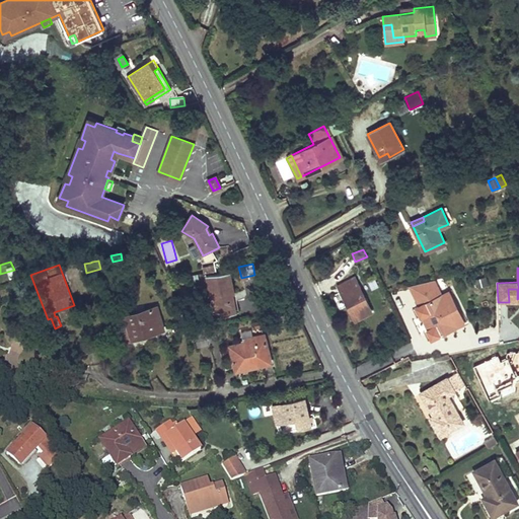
[(238,312),(235,296),(232,284),(230,273),(208,277),(216,316),(223,315),(232,313),(238,312)]
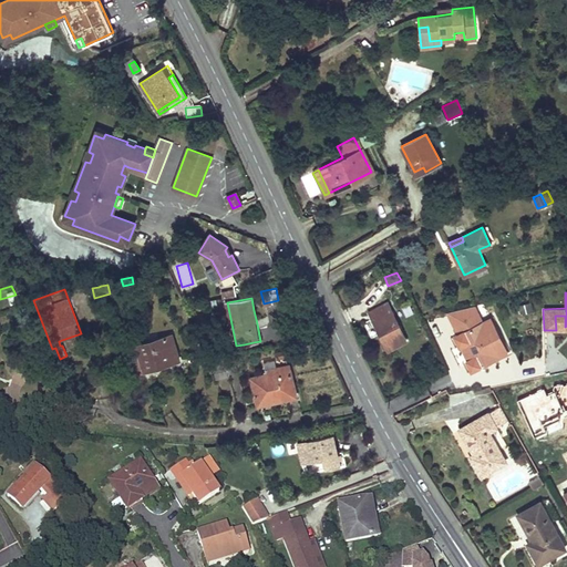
[(378,316),(372,318),(388,349),(406,340),(387,302),(373,309),(378,316)]
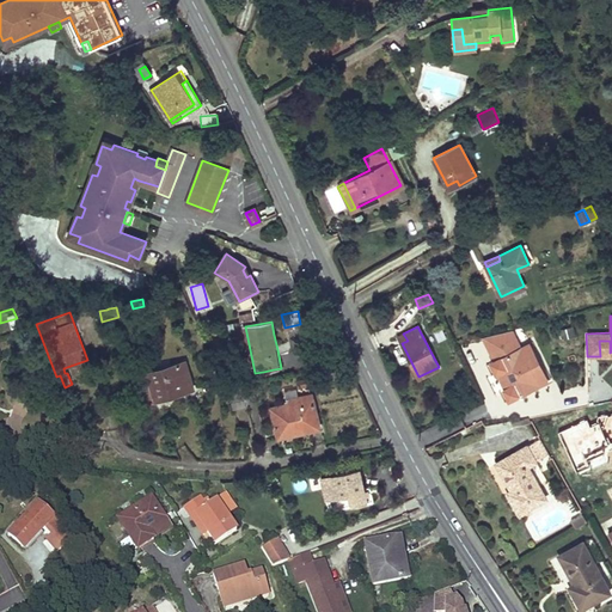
[(514,328),(483,336),(494,360),(489,361),(495,372),(499,371),(507,386),(502,387),(508,399),(542,383),(537,373),(545,369),(537,352),(528,355),(524,346),(514,328)]
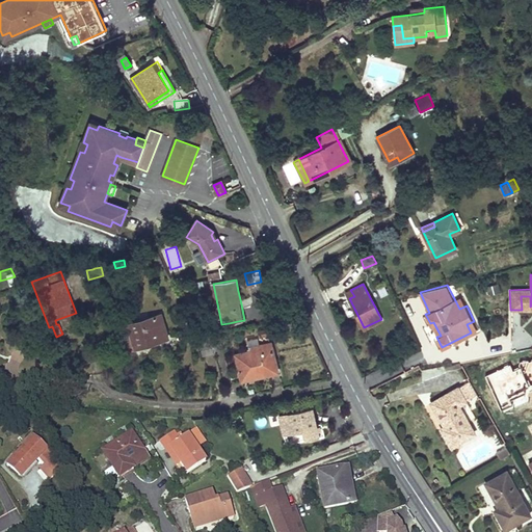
[(521,296),(522,310),(531,310),(531,306),(530,307),(530,297),(529,296),(521,296)]
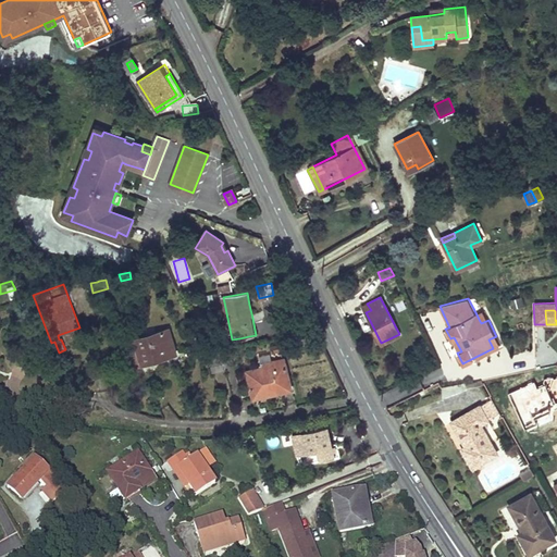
[(489,320),(484,311),(477,314),(481,323),(489,320)]
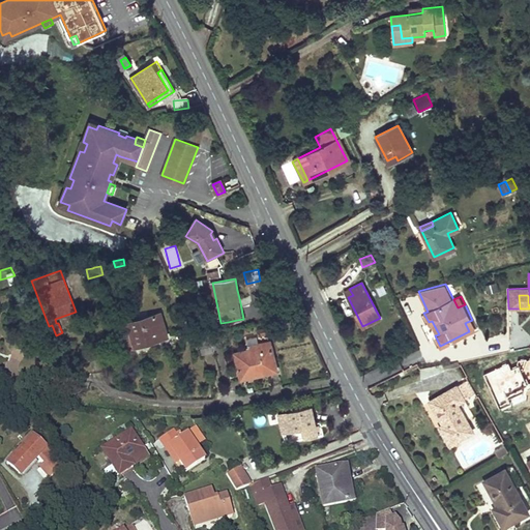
[(497,305),(491,308),(495,315),(500,312),(497,305)]
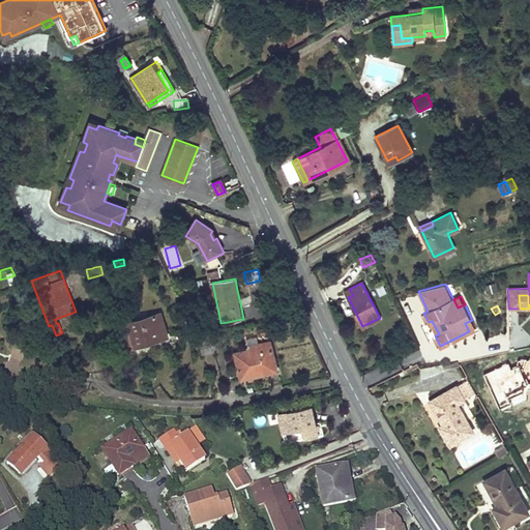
[(153,342),(151,335),(166,330),(160,314),(128,324),(131,334),(123,336),(127,349),(153,342)]
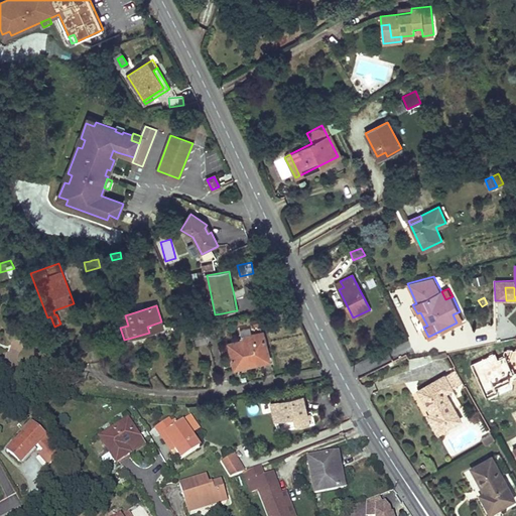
[(464,319),(460,311),(453,314),(457,323),(464,319)]
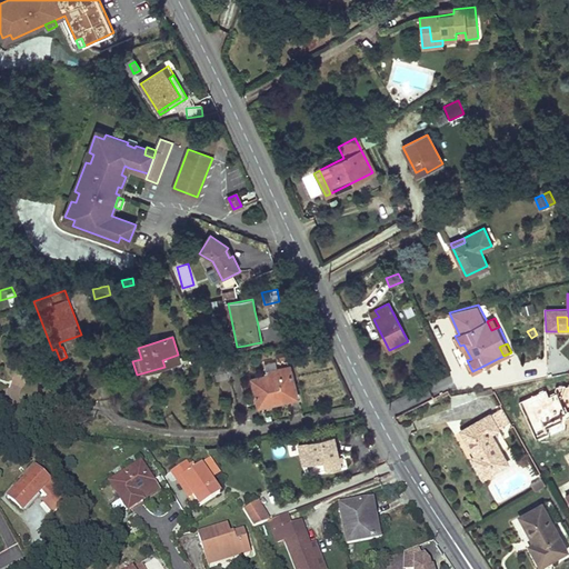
[(471,359),(463,345),(460,346),(467,360),(471,359)]
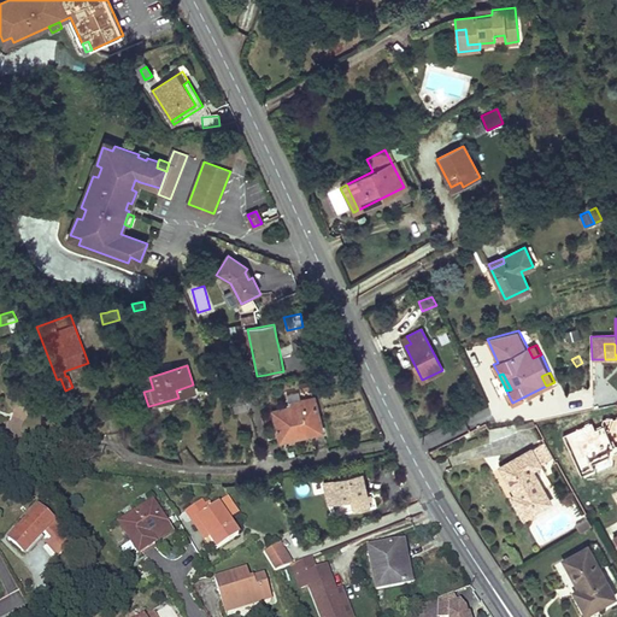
[(193,385),(176,391),(178,398),(195,393),(193,385)]
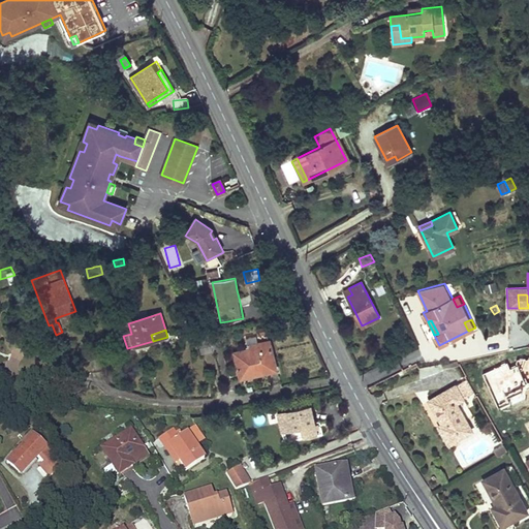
[(257,345),(256,338),(245,340),(248,350),(258,348),(257,345)]
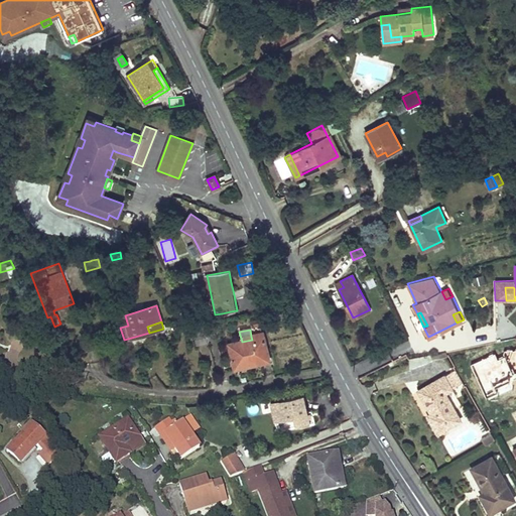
[(15,369),(48,349),(37,332),(4,352),(15,369)]
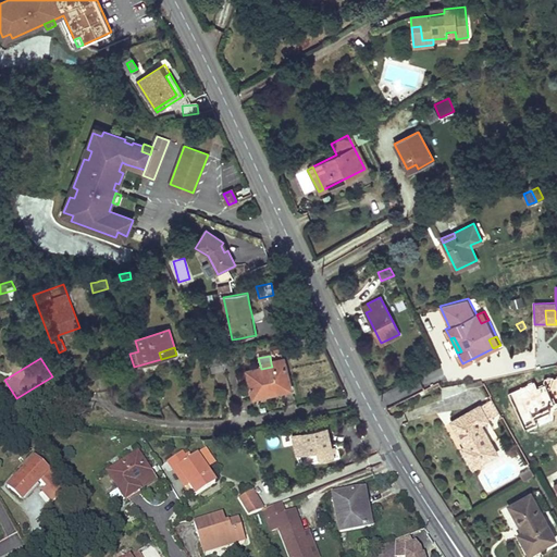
[(272,367),(261,369),(246,373),(254,399),(262,397),(261,394),(277,390),(279,393),(291,390),(283,360),(271,363),(272,367)]
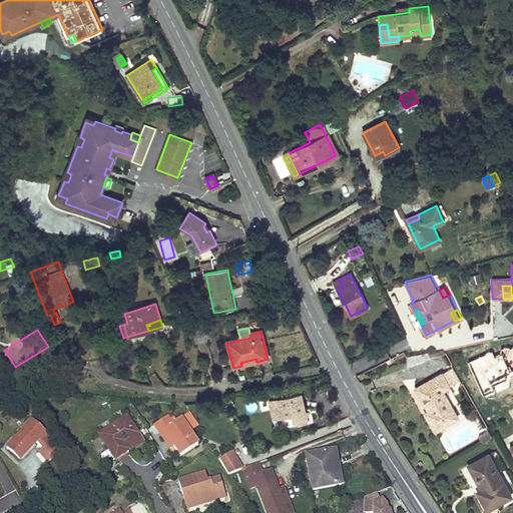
[(452,367),(450,368),(457,381),(460,379),(452,367)]
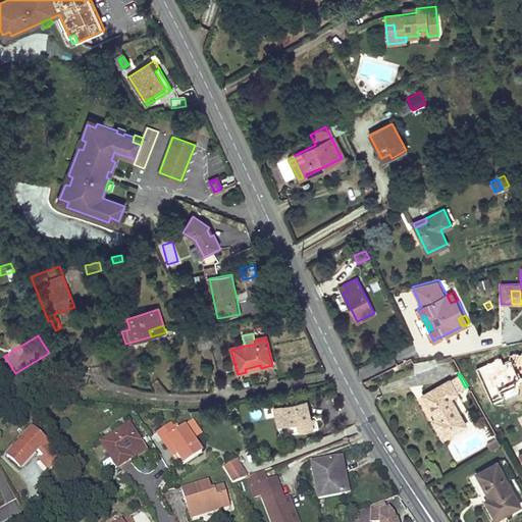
[(465,387),(458,374),(423,395),(436,417),(431,419),(442,437),(465,424),(449,397),(465,387)]
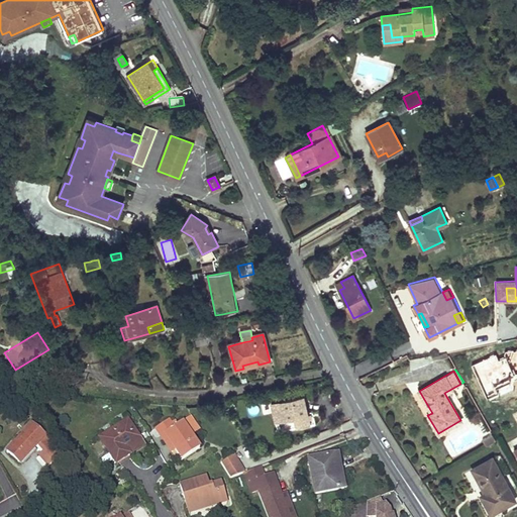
[(303,395),(271,402),(275,421),(294,417),(296,427),(310,424),(303,395)]
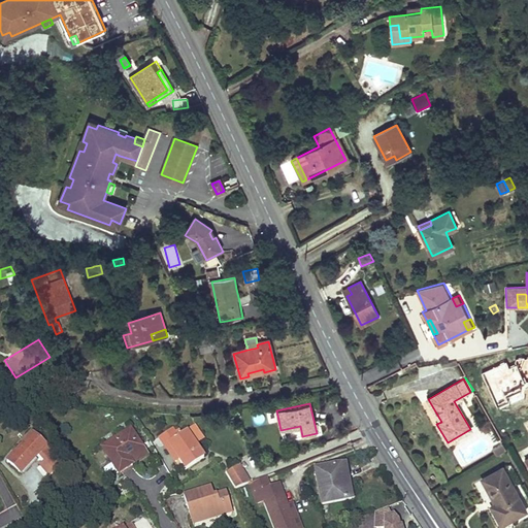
[(193,426),(186,431),(196,446),(202,440),(193,426)]
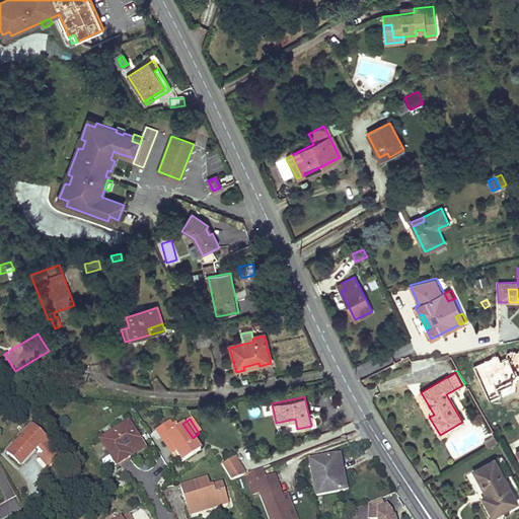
[(156,429),(166,445),(175,439),(181,448),(176,452),(182,461),(201,450),(193,438),(182,424),(178,427),(175,423),(171,425),(168,422),(156,429)]
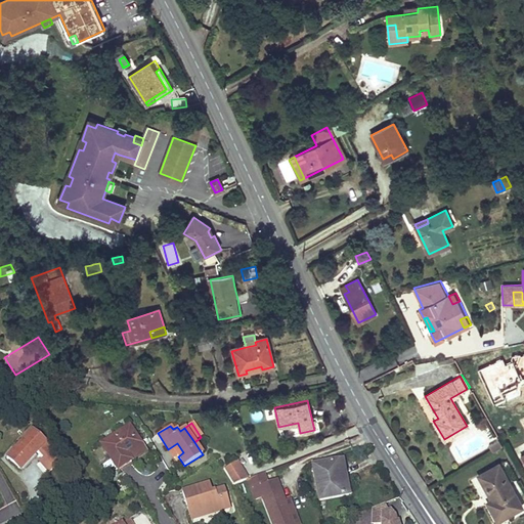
[(130,463),(126,454),(140,445),(129,427),(100,444),(117,471),(130,463)]
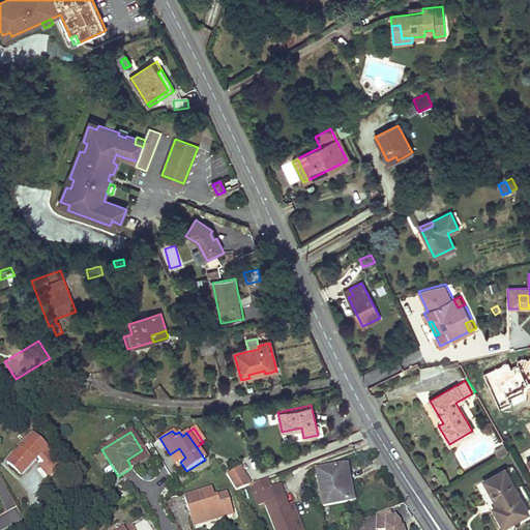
[(20,475),(37,455),(45,448),(31,436),(6,463),(20,475)]
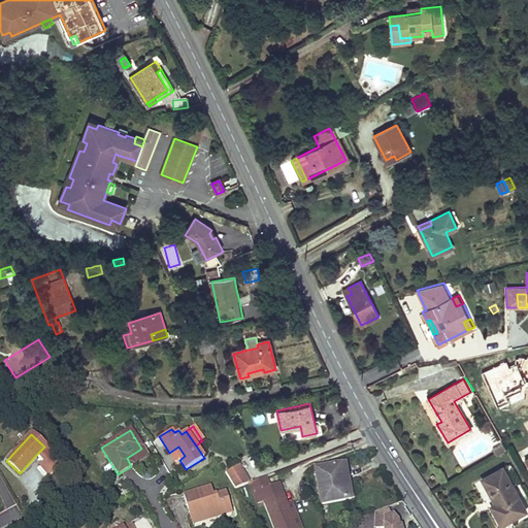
[(502,441),(493,448),(497,455),(506,450),(502,441)]
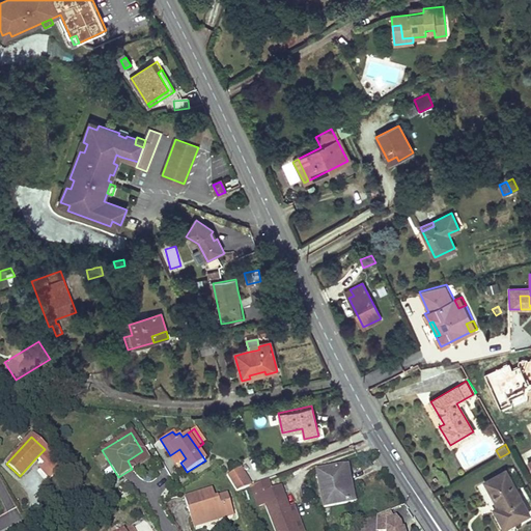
[(45,449),(37,456),(44,464),(52,456),(45,449)]
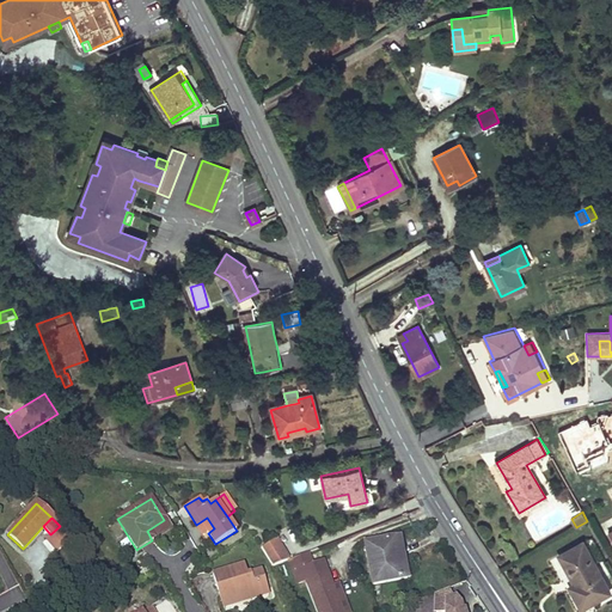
[(207,518),(196,525),(203,536),(208,533),(214,528),(207,518)]
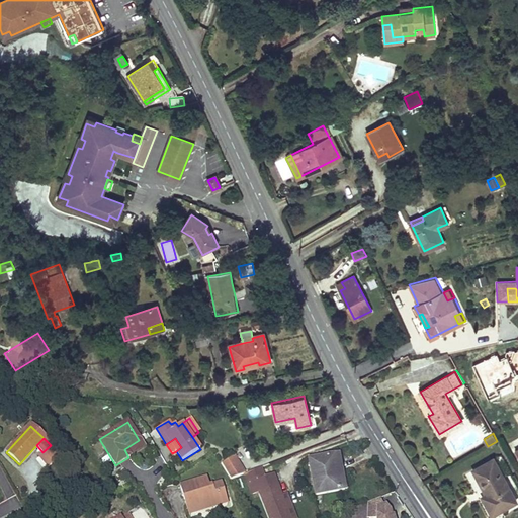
[(139,440),(124,449),(128,457),(144,447),(139,440)]
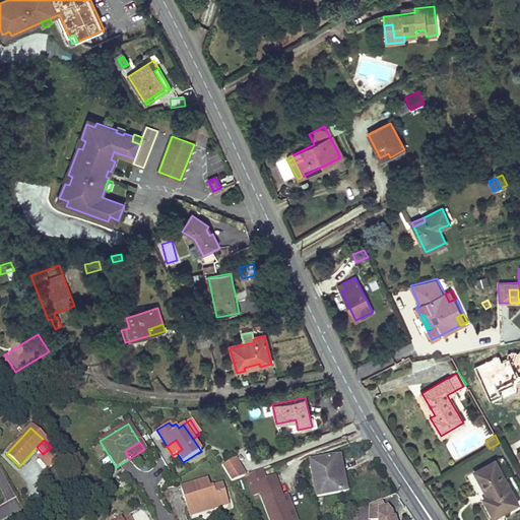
[(51,447),(43,454),(39,457),(48,469),(60,458),(51,447)]
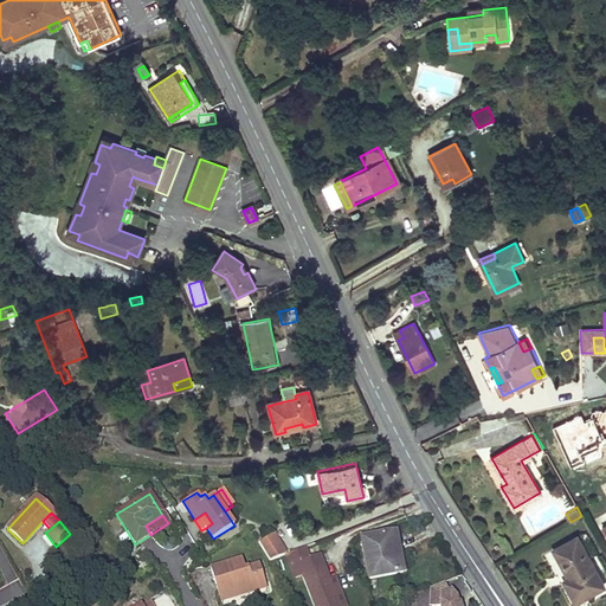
[(397,574),(394,558),(388,534),(360,539),(368,580),(397,574)]
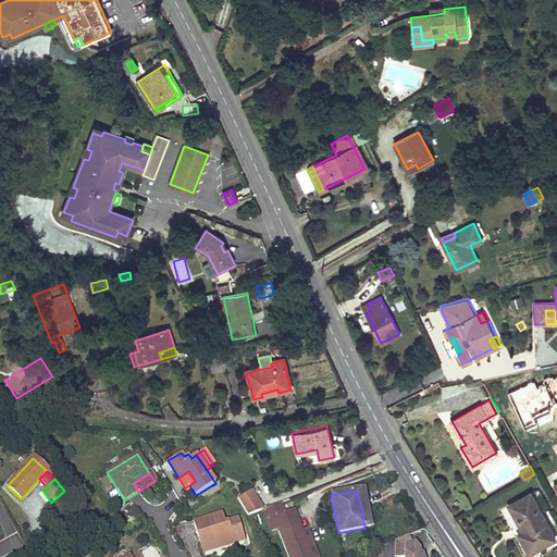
[(251,492),(238,499),(249,516),(262,510),(263,510),(251,492)]
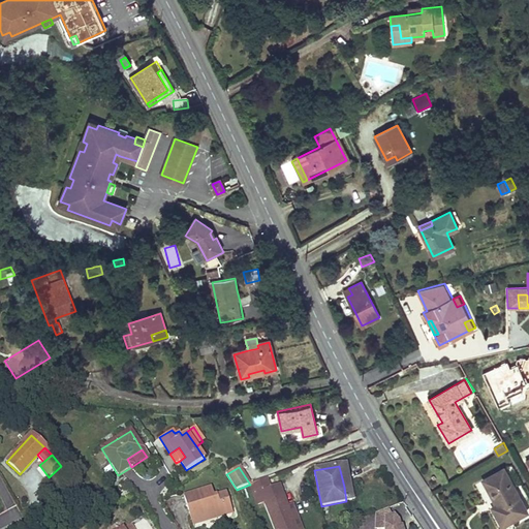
[(503,468),(483,479),(496,504),(492,506),(502,525),(527,511),(503,468)]
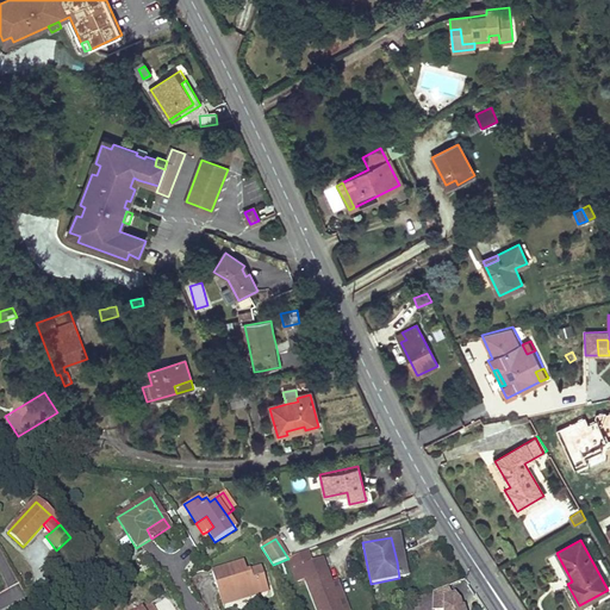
[(288,559),(287,559),(293,572),(294,571),(299,582),(306,579),(317,609),(341,609),(332,585),(322,559),(304,564),(300,554),(288,559)]
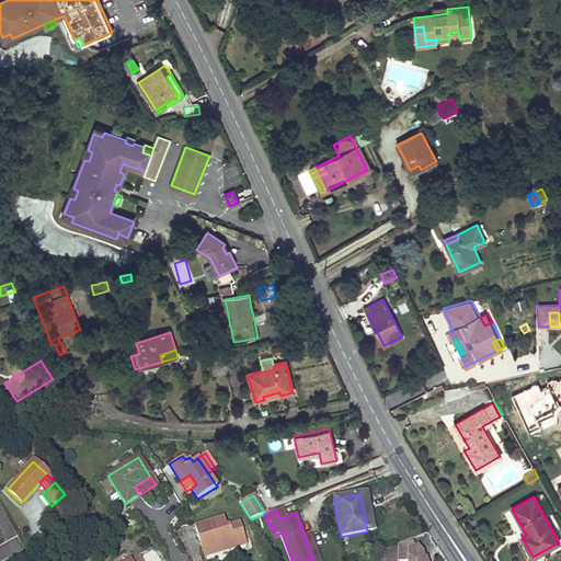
[(222,517),(195,526),(204,556),(244,544),(238,524),(225,527),(222,517)]
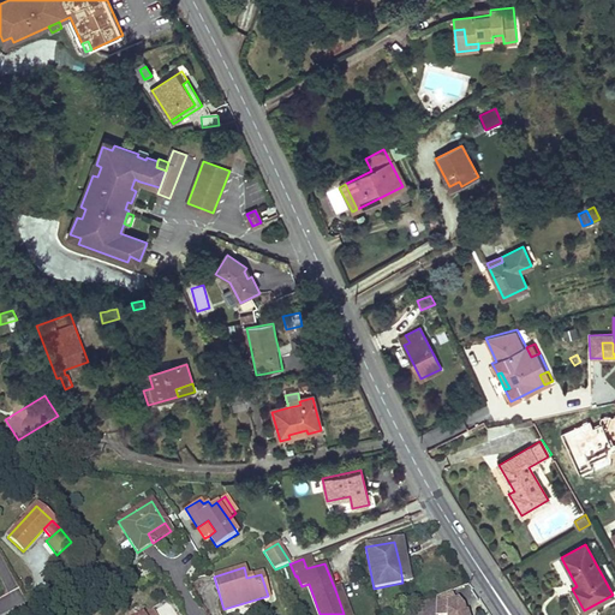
[(351,614),(341,587),(335,590),(344,614),(351,614)]
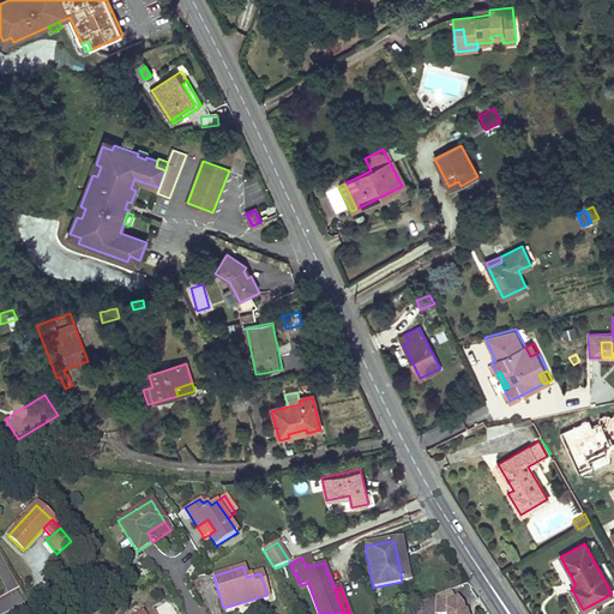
[(452,590),(437,595),(435,612),(446,612),(446,613),(465,613),(464,611),(463,611),(462,606),(458,601),(456,601),(452,590)]
